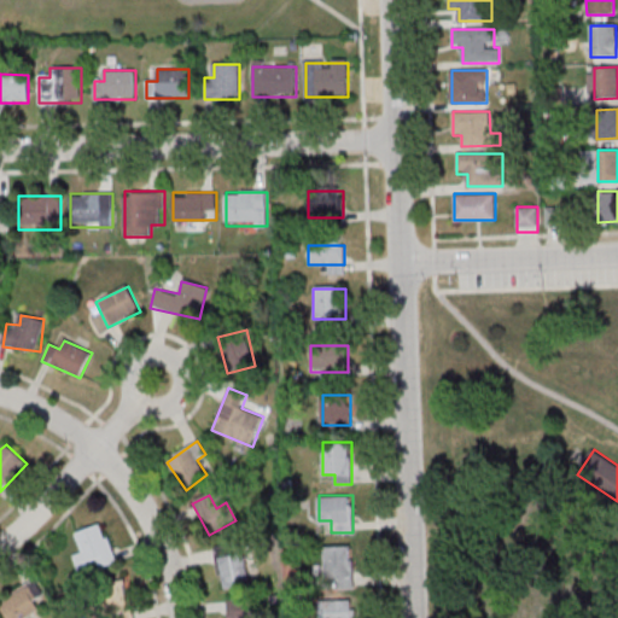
[(76,532),(83,554),(75,555),(80,575),(116,564),(104,524),(76,532)]
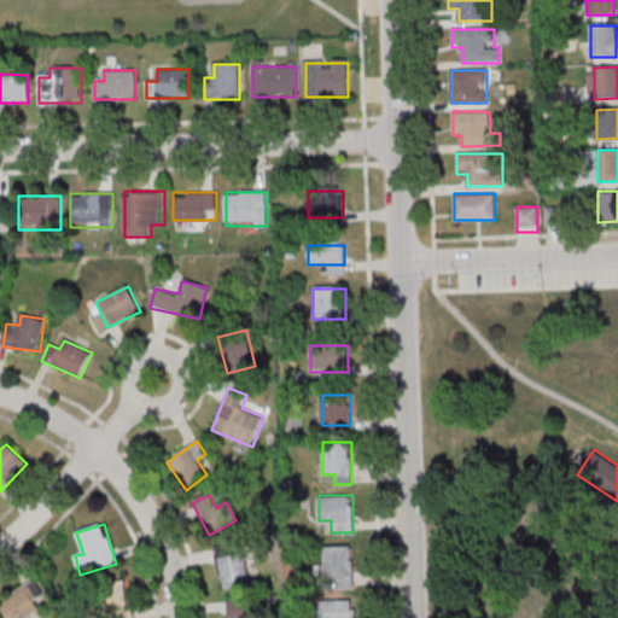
[(353,581),(353,546),(325,546),(325,581),(353,581)]
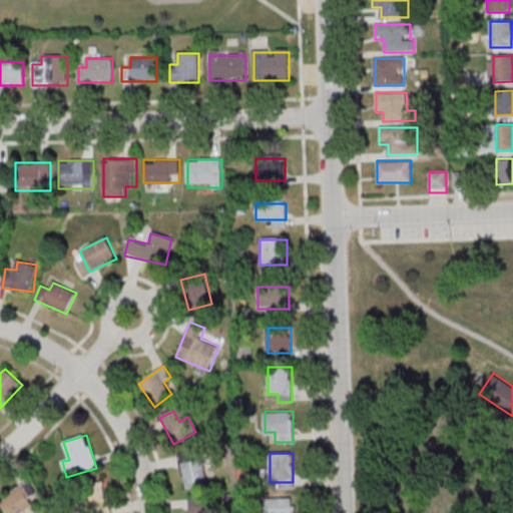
[(187,491),(211,484),(204,458),(180,464),(187,491)]
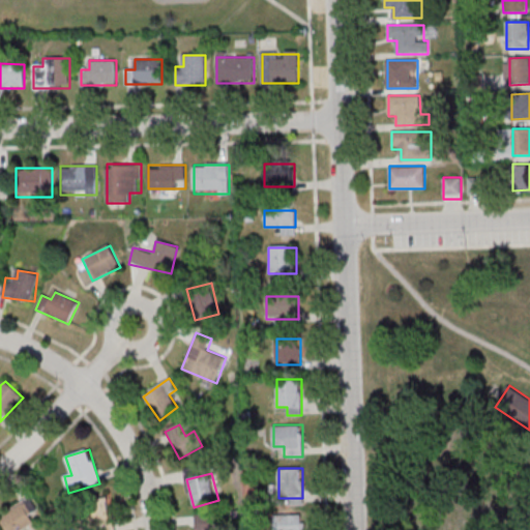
[(37,511),(29,499),(1,518),(9,529),(25,529),(35,523),(30,516),(37,511)]
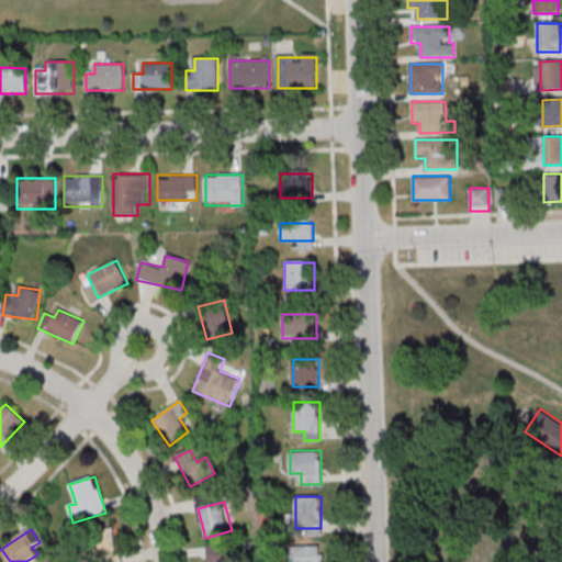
[(120,561),(120,529),(96,529),(96,561),(120,561)]
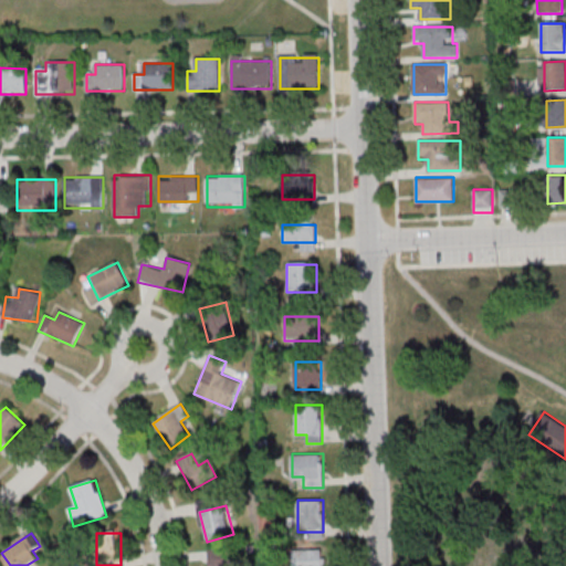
[(208,565),(234,565),(234,557),(226,557),(226,551),(209,551),(208,565)]
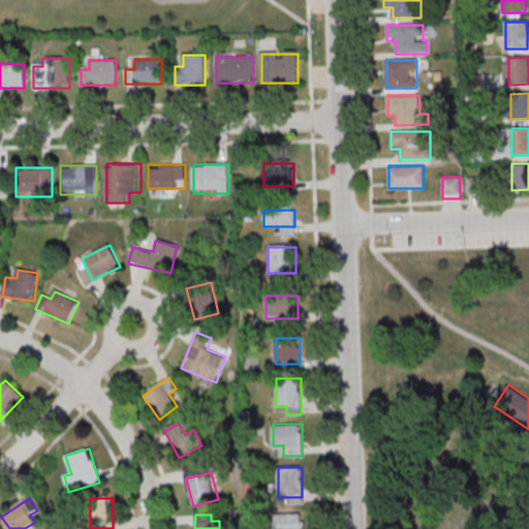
[(278,528),(303,528),(304,518),(279,518),(278,528)]
